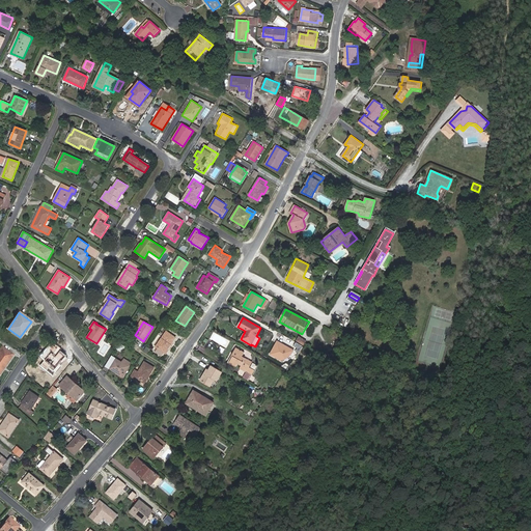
[(165,353),(175,337),(167,331),(156,346),(158,347),(156,351),(163,356),(165,353)]
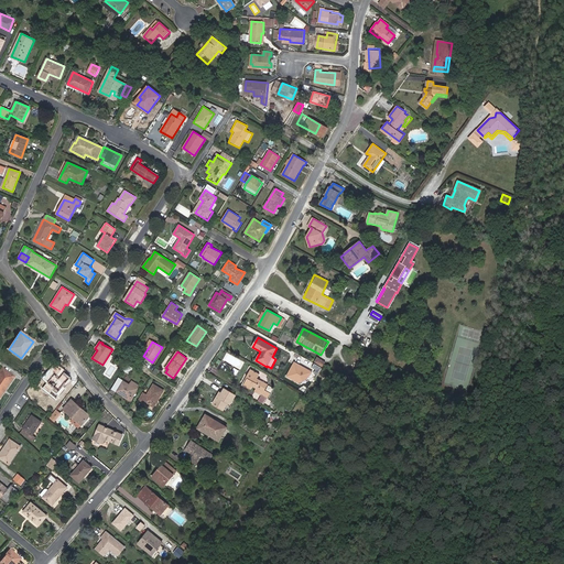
[(318,357),(315,362),(323,367),(325,361),(318,357)]
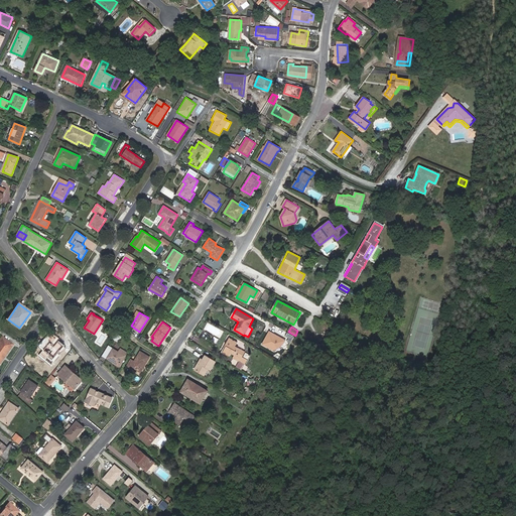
[(0,362),(13,344),(2,337),(0,339),(0,362)]
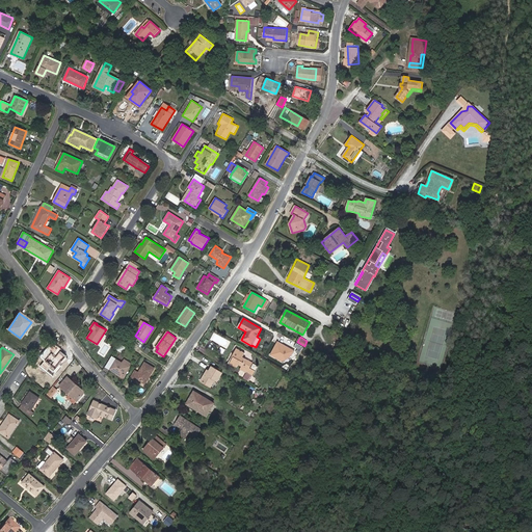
[(243,356),(245,352),(236,348),(233,356),(234,356),(230,364),(237,367),(239,365),(242,366),(240,369),(246,373),(249,368),(253,362),(243,356)]
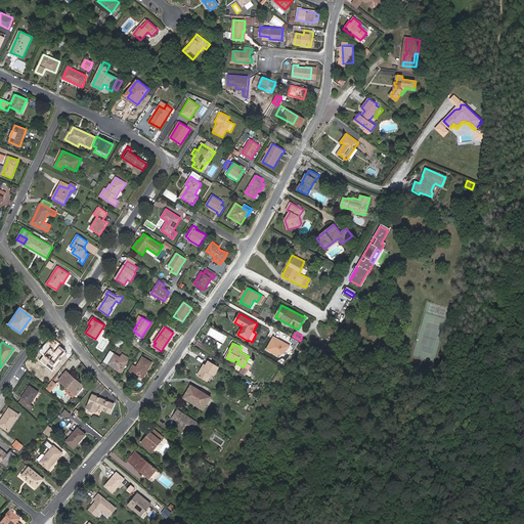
[(47,370),(60,358),(52,349),(39,360),(47,370)]
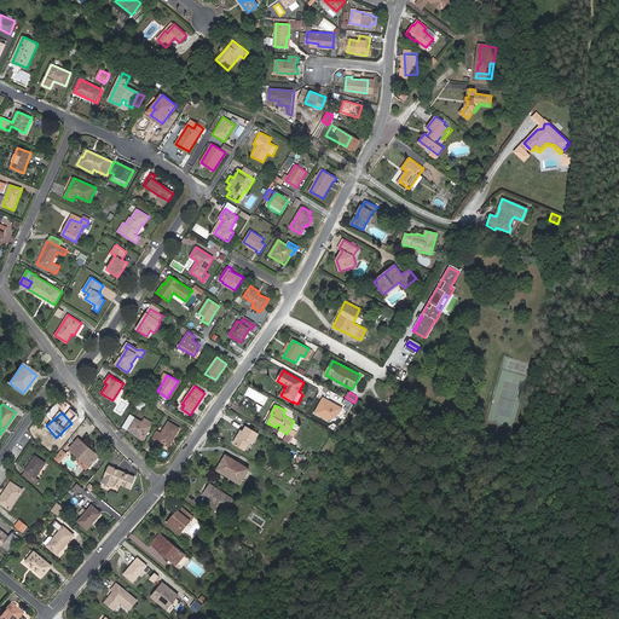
[(123,427),(128,429),(134,417),(131,415),(123,427)]
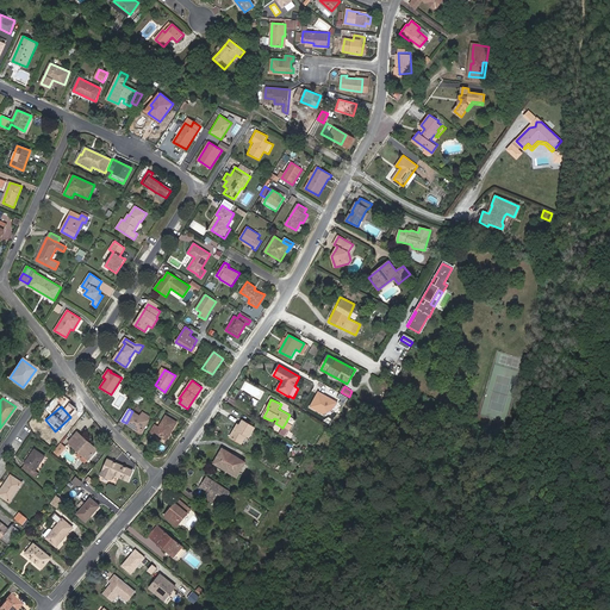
[(141,416),(132,411),(126,423),(141,433),(150,416),(143,412),(141,416)]
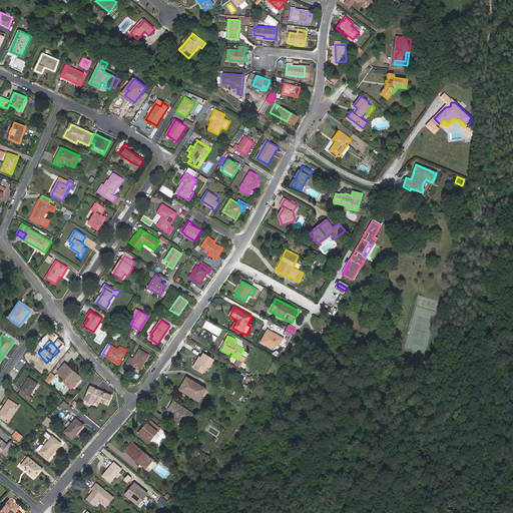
[(133,359),(130,357),(126,363),(130,366),(131,365),(139,369),(143,362),(144,362),(149,355),(139,350),(133,359)]
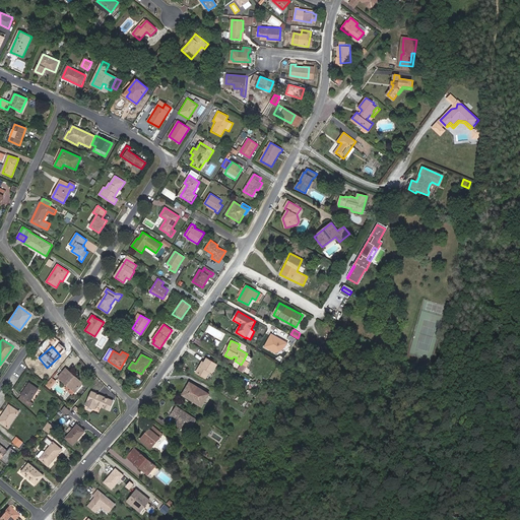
[(196,373),(206,378),(210,372),(212,373),(217,365),(207,359),(202,367),(200,366),(196,373)]
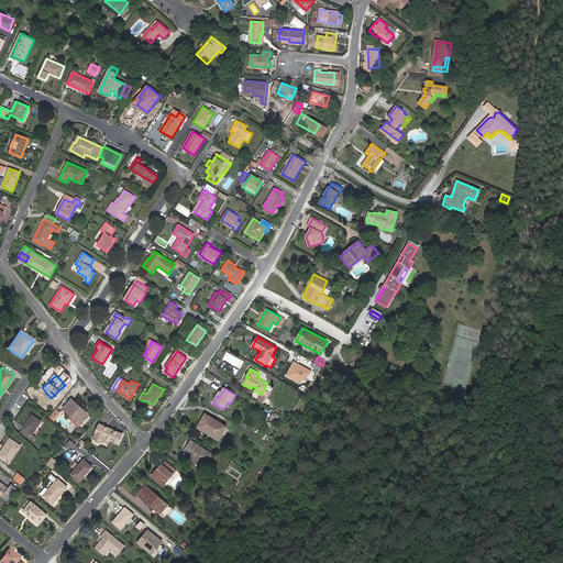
[(264,389),(261,395),(267,398),(271,393),(264,389)]
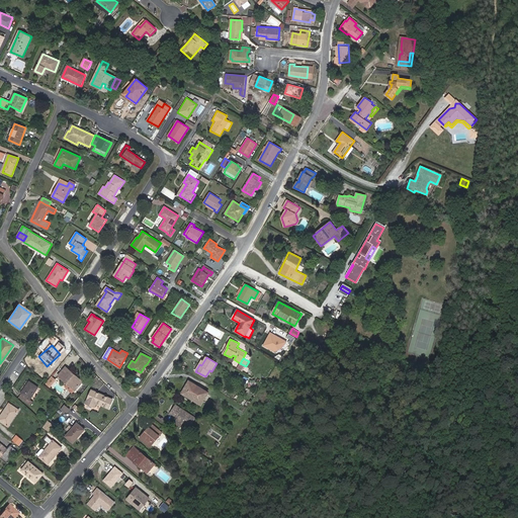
[(66,366),(58,375),(75,391),(82,383),(76,377),(77,376),(66,366)]
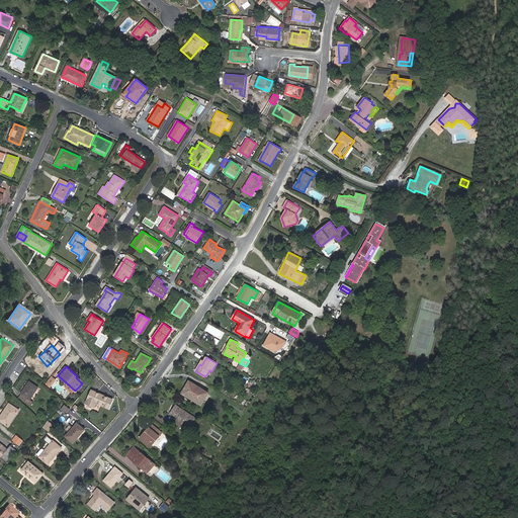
[(208,393),(189,380),(181,393),(184,395),(185,393),(202,404),(208,393)]
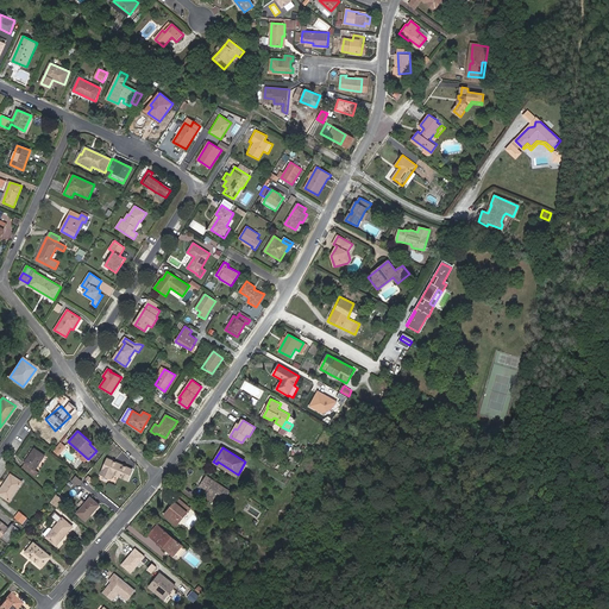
[(35,449),(23,466),(36,475),(37,472),(35,471),(45,456),(35,449)]
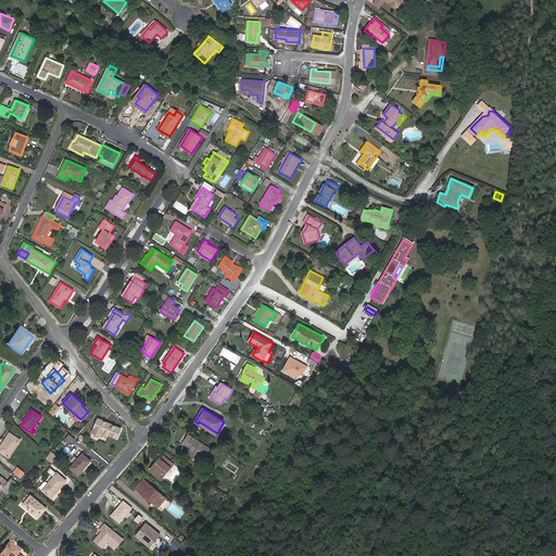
[(117,439),(122,429),(98,418),(92,432),(102,437),(104,433),(117,439)]
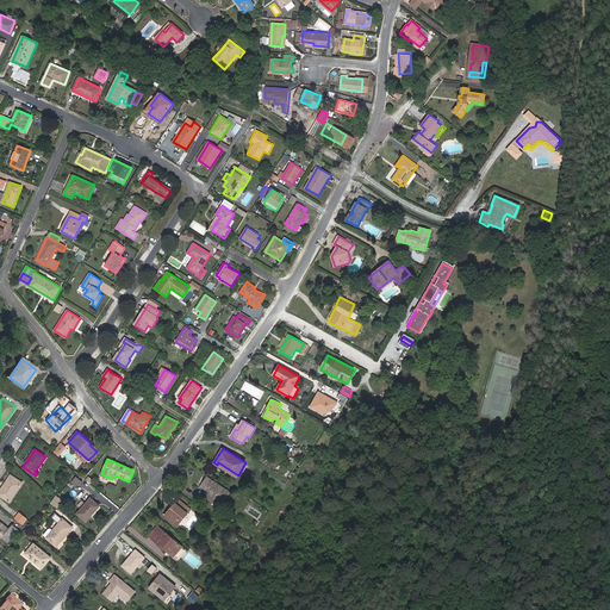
[(23,483),(11,475),(0,491),(0,495),(10,502),(23,483)]
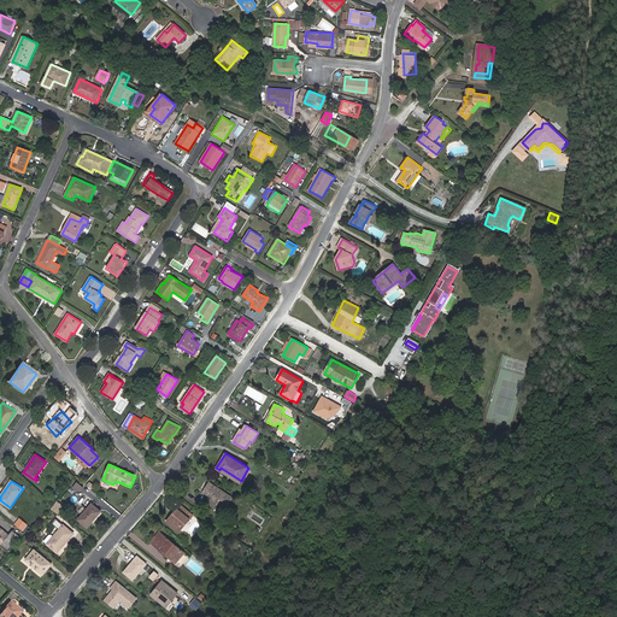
[(81,492),(84,488),(77,482),(72,488),(77,492),(78,491),(81,492)]
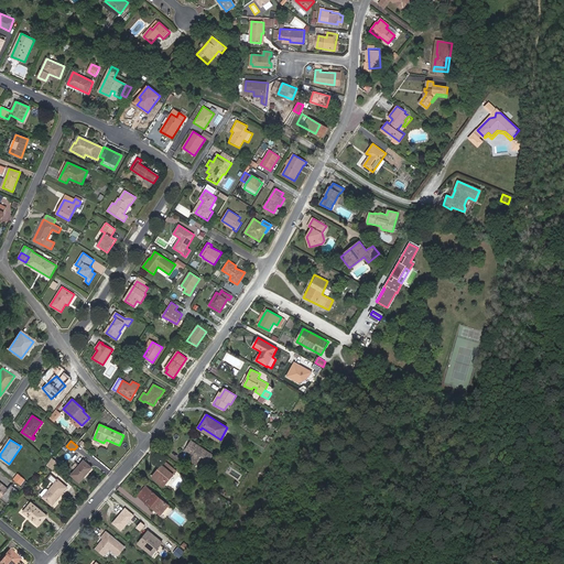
[(214,455),(191,441),(185,449),(193,455),(192,457),(205,467),(214,455)]
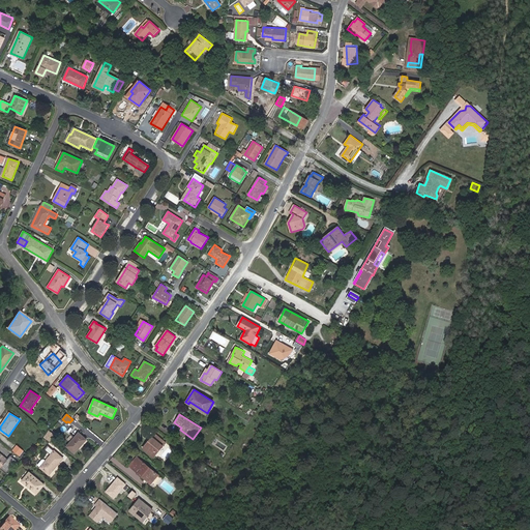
[(49,442),(54,435),(48,431),(42,437),(49,442)]
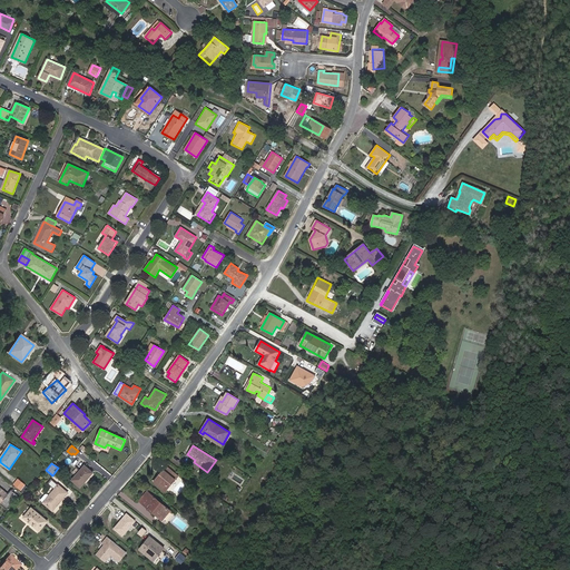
[(94,473),(85,465),(72,480),(80,488),(94,473)]
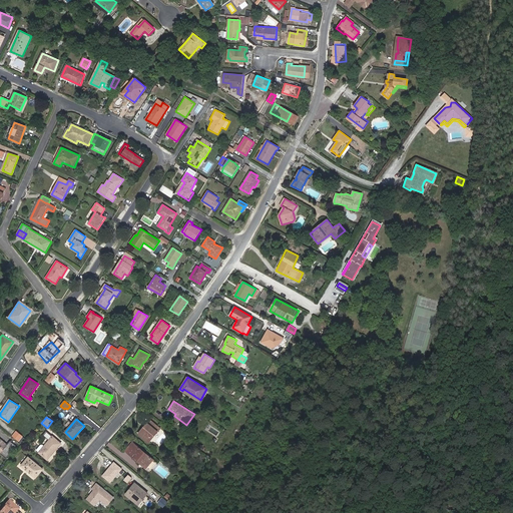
[(146,427),(139,435),(149,443),(160,429),(150,420),(144,426),(146,427)]
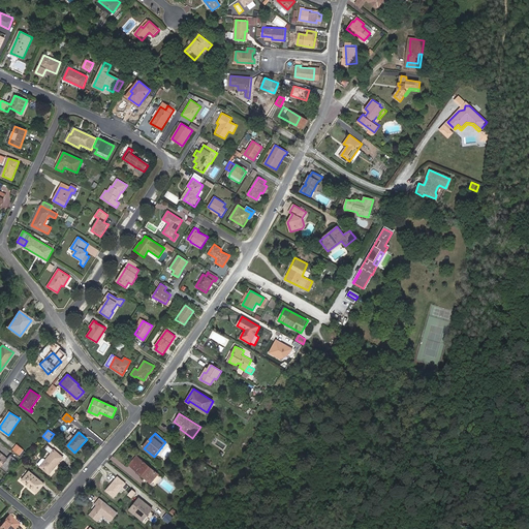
[(48,444),(44,448),(51,454),(45,460),(40,466),(49,474),(63,458),(48,444)]
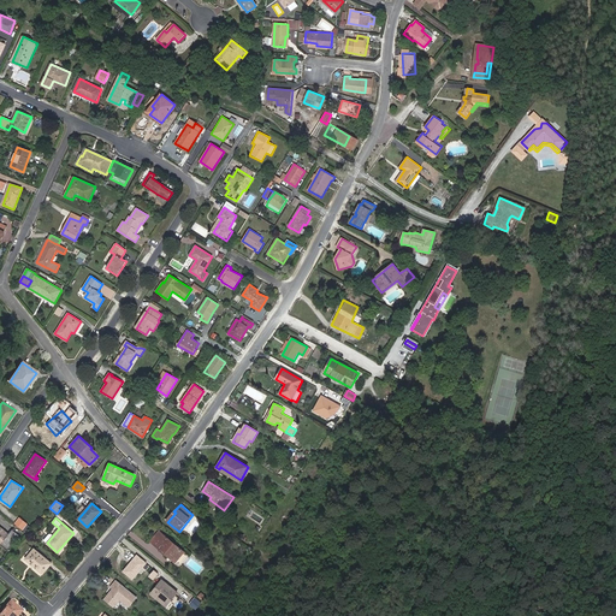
[(19,519),(15,525),(22,529),(27,523),(19,519)]
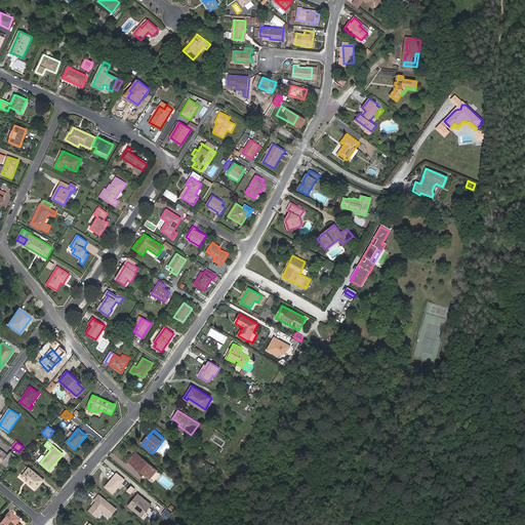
[(15,456),(10,452),(8,455),(0,448),(0,463),(5,469),(15,456)]
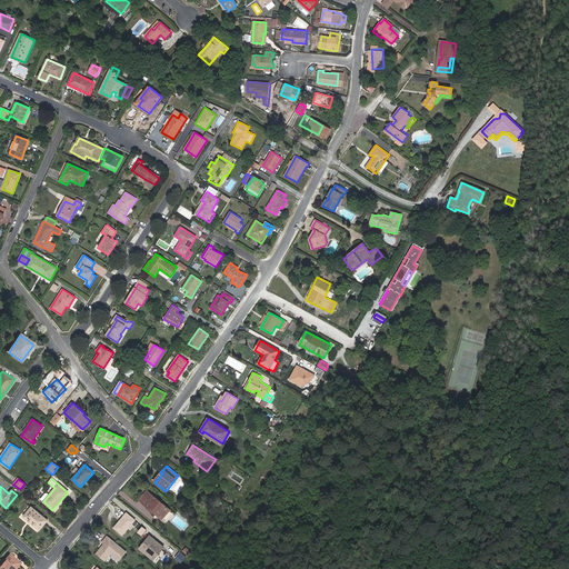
[(139,500),(143,503),(151,493),(147,490),(139,500)]
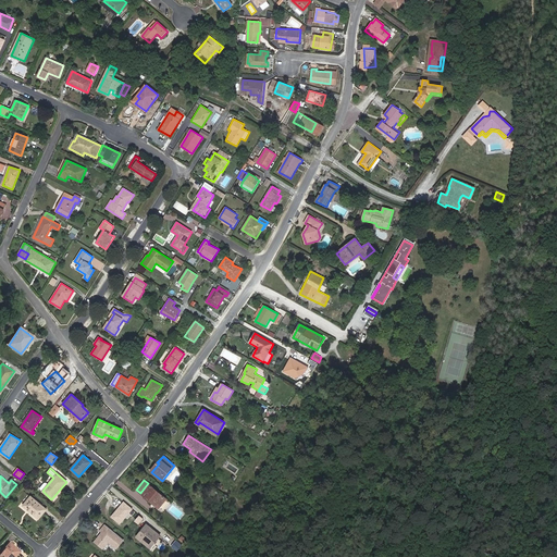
[(166,499),(148,483),(140,493),(152,504),(155,500),(161,506),(166,499)]
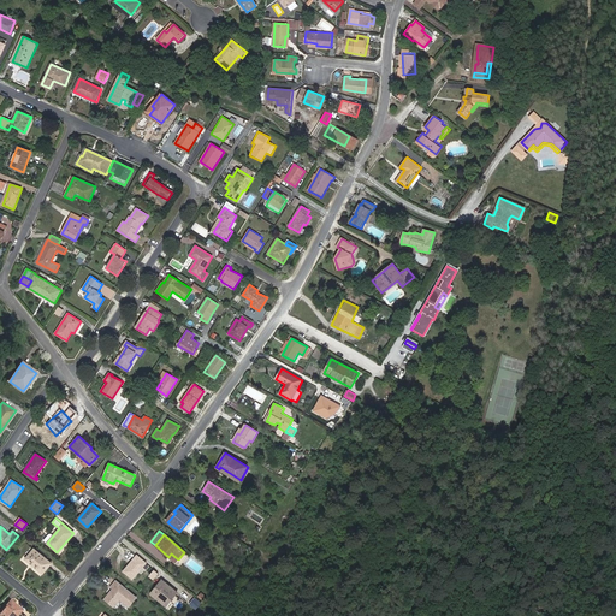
[(34,549),(25,560),(43,574),(52,563),(34,549)]
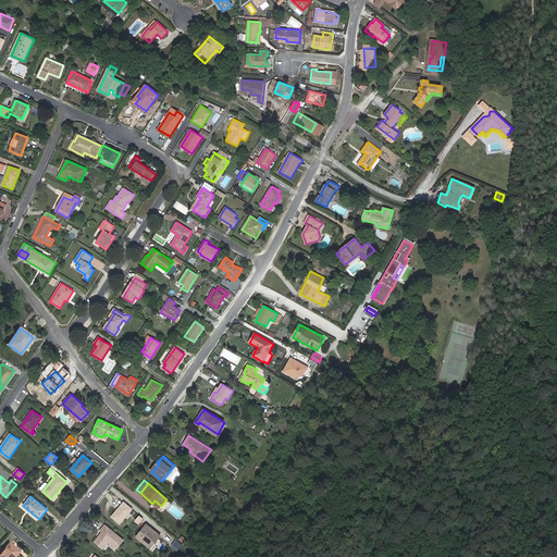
[(124,503),(112,517),(120,523),(133,509),(124,503)]
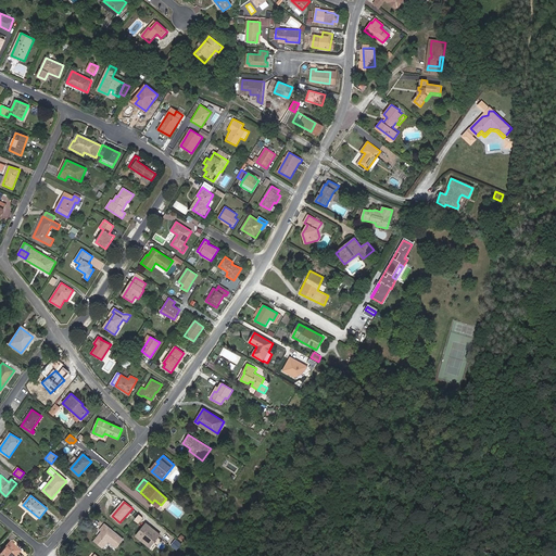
[(109,542),(116,547),(124,540),(104,523),(100,530),(102,531),(95,541),(103,547),(109,542)]
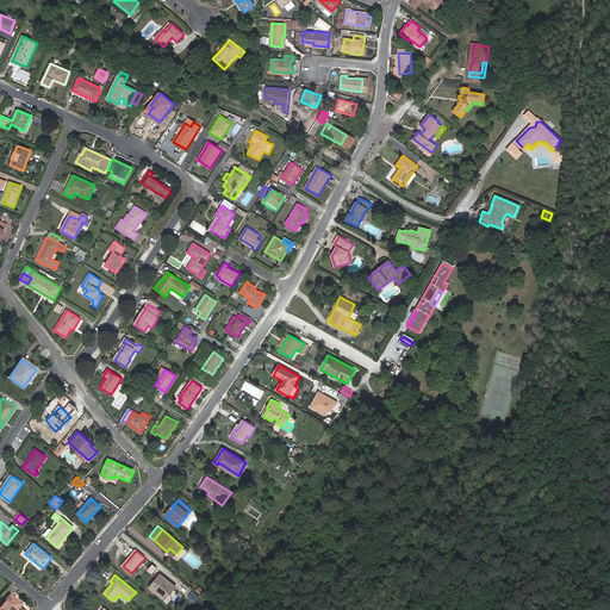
[(188,599),(193,604),(200,597),(193,591),(190,595),(191,596),(188,599)]
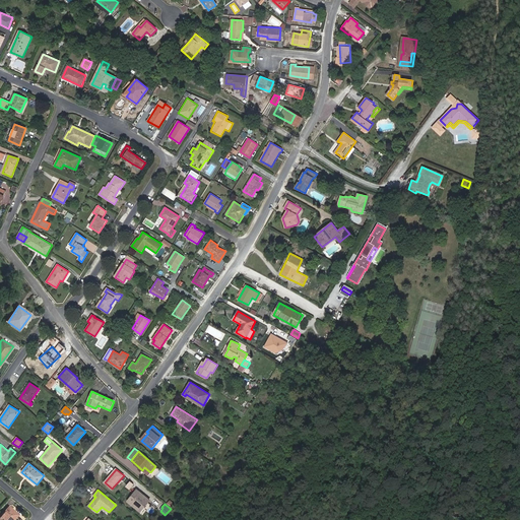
[(14,519),(18,515),(9,507),(0,517),(0,519),(14,519)]
